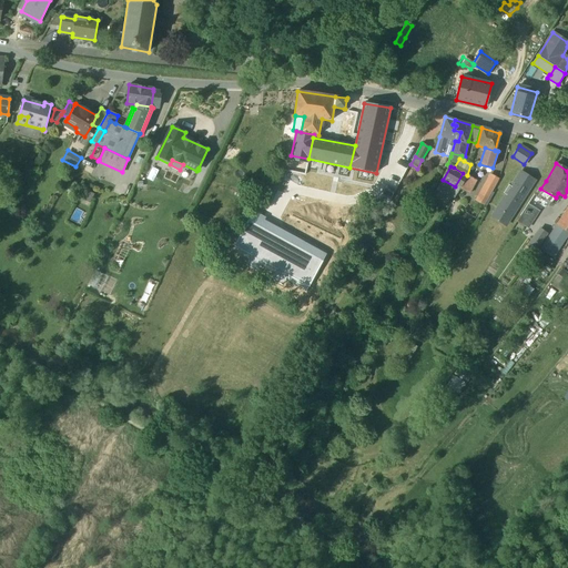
[(520,171),(518,175),(531,184),(535,181),(520,171)]
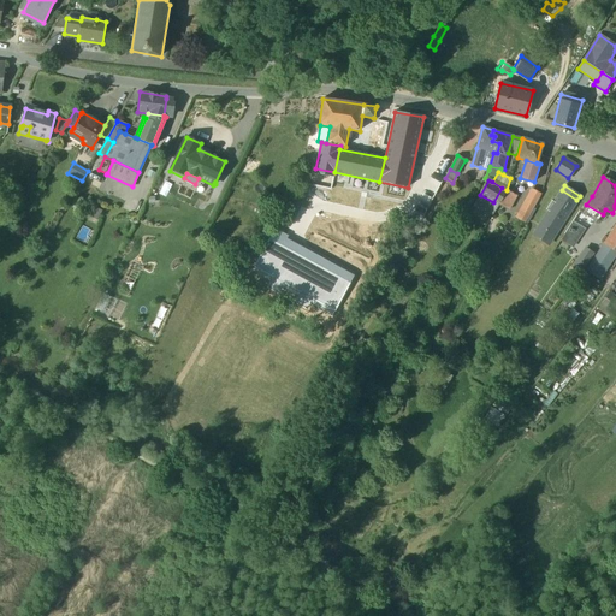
[(507,190),(502,188),(493,202),(498,205),(505,209),(514,194),(507,190)]
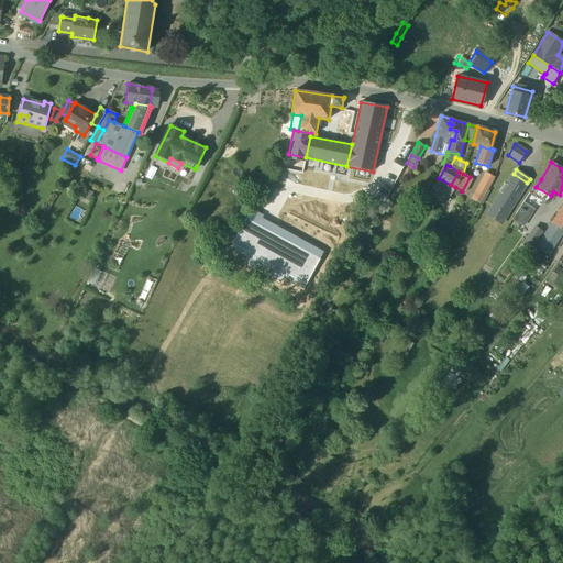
[(472,200),(479,205),(479,203),(495,177),(487,173),(472,200)]
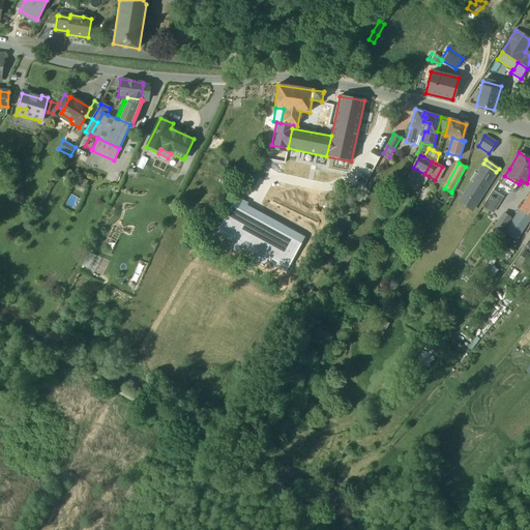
[(483,164),(482,163),(476,173),(474,172),(469,180),(471,181),(463,195),(476,204),(497,172),(496,172),(483,164)]
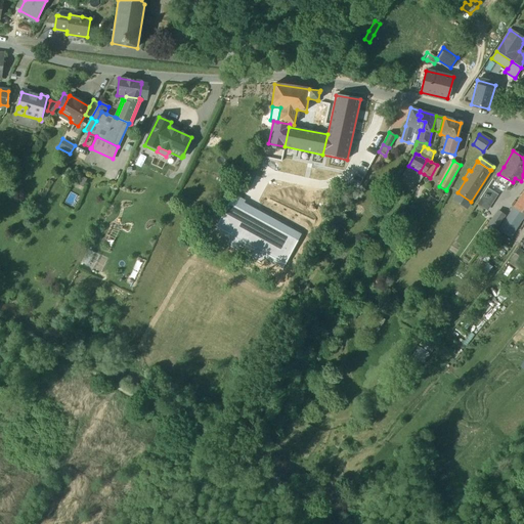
[(440,167),(437,165),(430,178),(434,180),(440,167)]
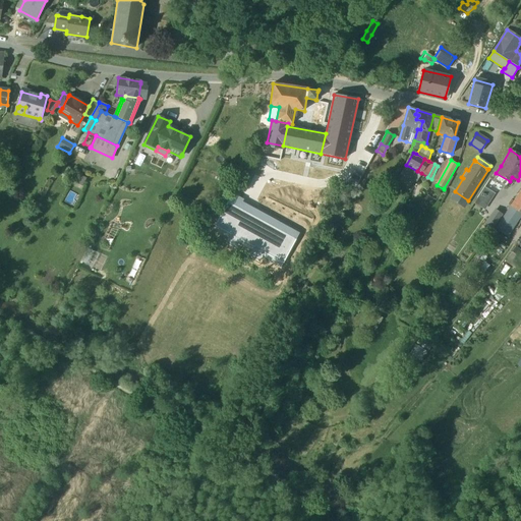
[(417,171),(406,165),(401,175),(416,183),(421,173),(417,171)]
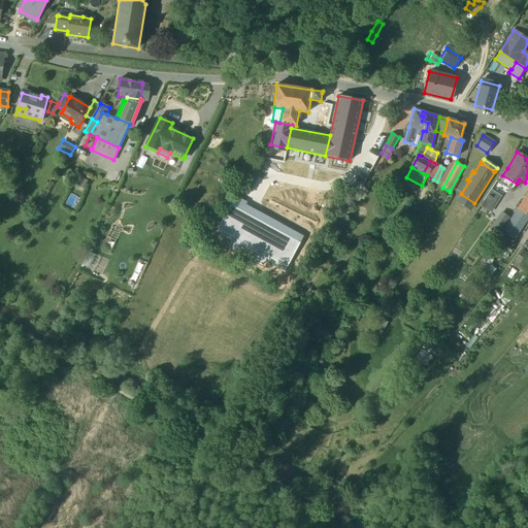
[(512,191),(517,184),(502,175),(498,182),(512,191)]
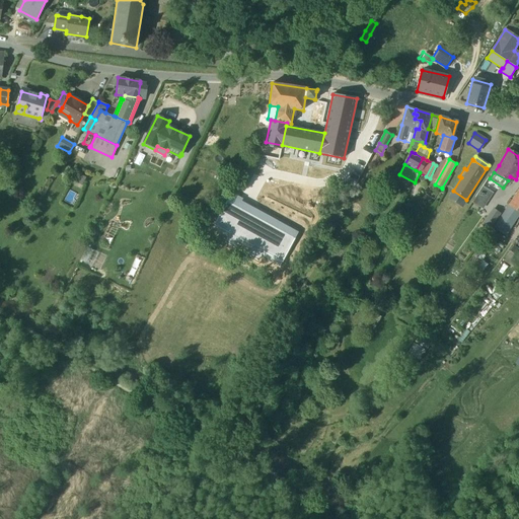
[(489,177),(483,187),(493,193),(503,188),(490,178),(489,177)]
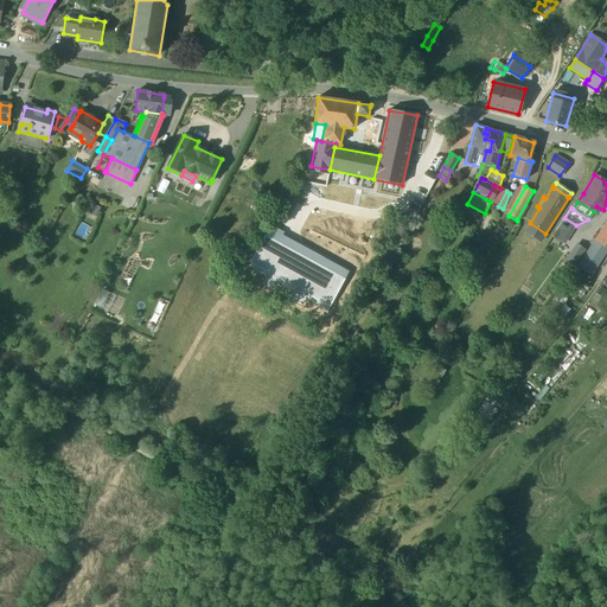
[(556,231),(568,238),(576,225),(564,218),(556,231)]
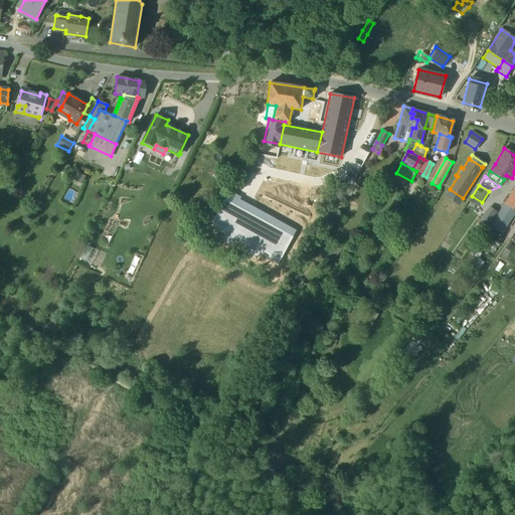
[(514,188),(505,204),(514,210),(514,188)]
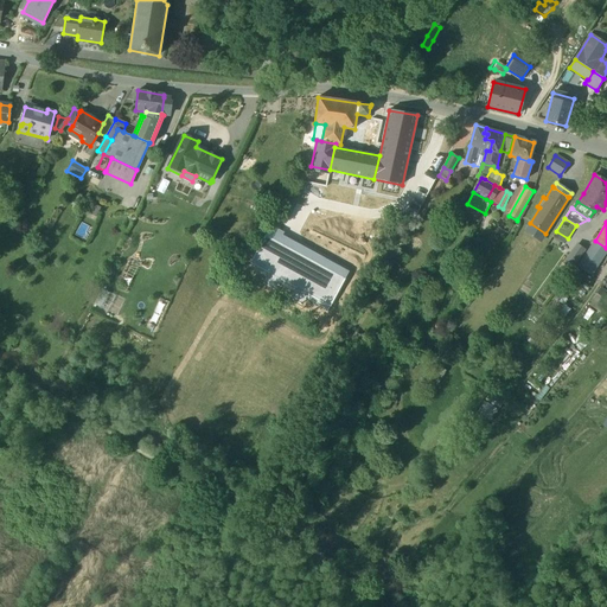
[(530,223),(525,231),(541,241),(545,234),(530,223)]
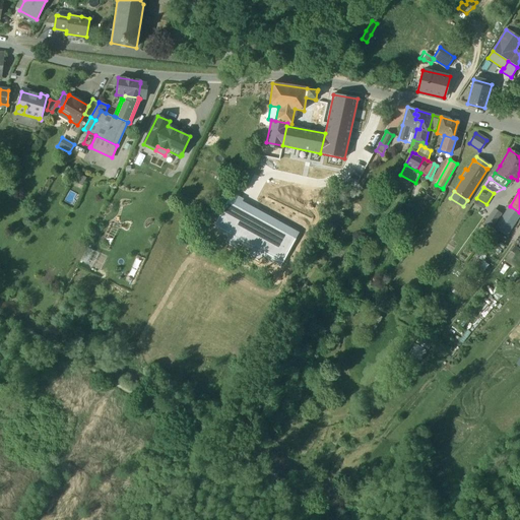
[(242,201),(243,200),(233,194),(213,230),(229,238),(238,243),(251,250),(261,256),(280,266),(296,238),(285,233),(278,244),(233,218),(242,201)]
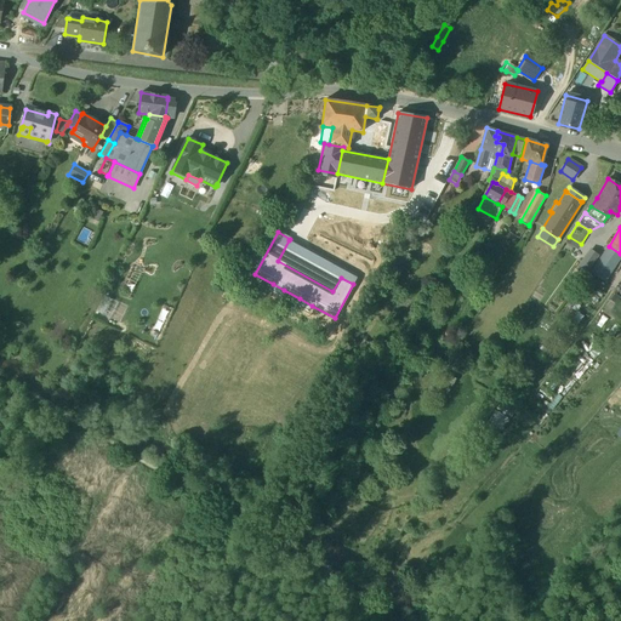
[(577,250),(581,244),(569,237),(565,243),(577,250)]
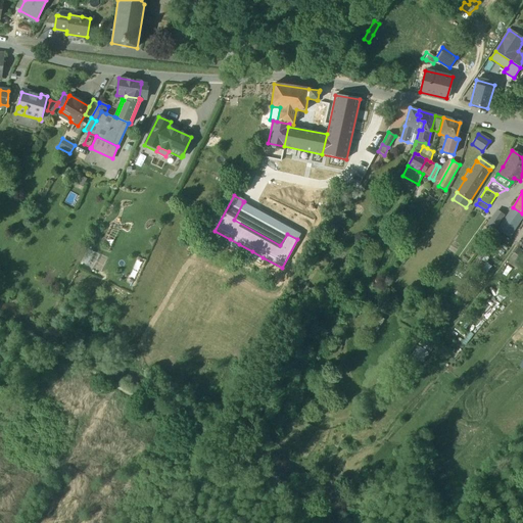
[(299,234),(243,202),(234,220),(280,245),(287,234),(297,239),(299,234)]
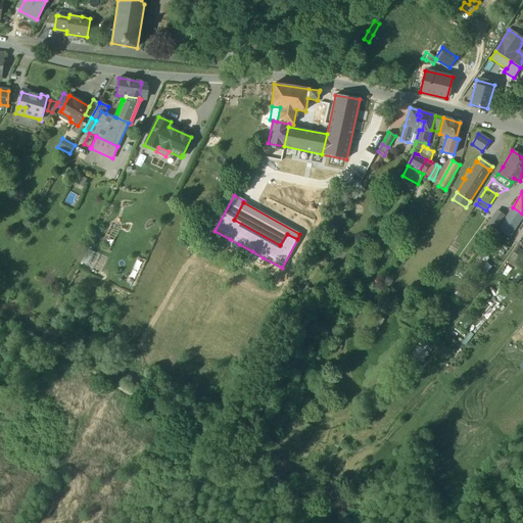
[(522,218),(522,214),(513,207),(497,229),(510,237),(522,218)]
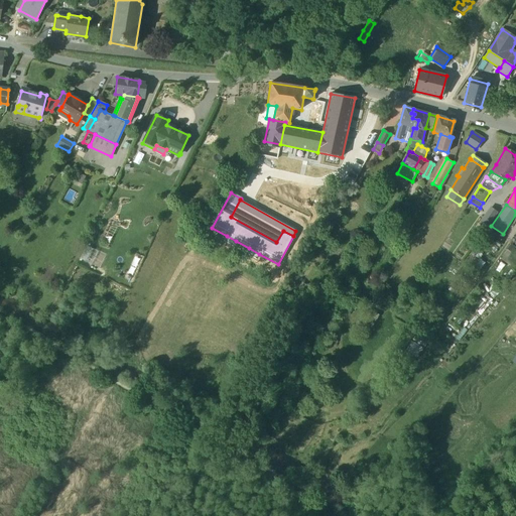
[(498,213),(490,207),(478,224),(486,230),(498,213)]
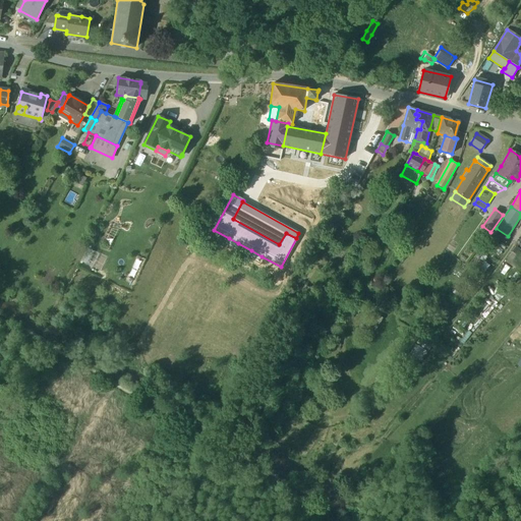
[(238,243),(229,238),(226,243),(235,248),(238,243)]
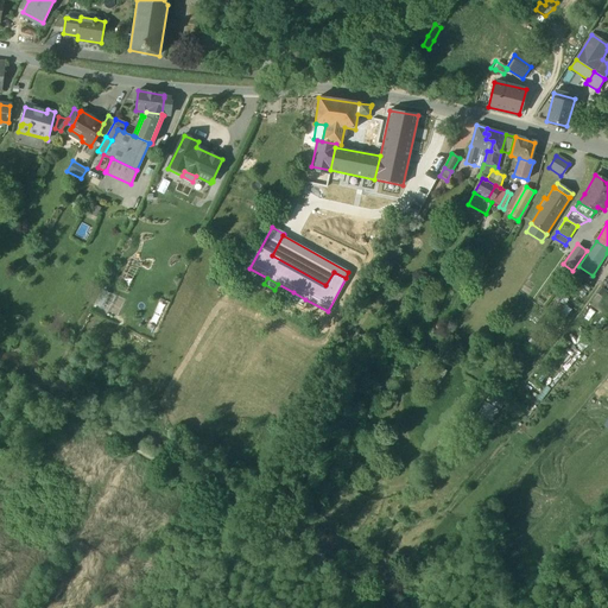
[(607,291),(602,287),(593,301),(594,301),(590,305),(602,315),(607,305),(607,291)]
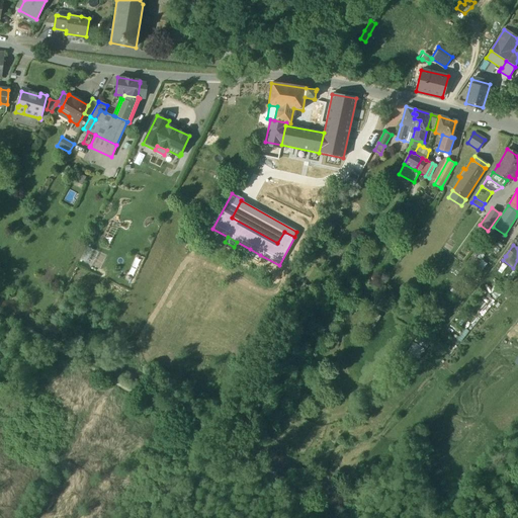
[(260,255),(250,249),(248,254),(258,260),(260,255)]
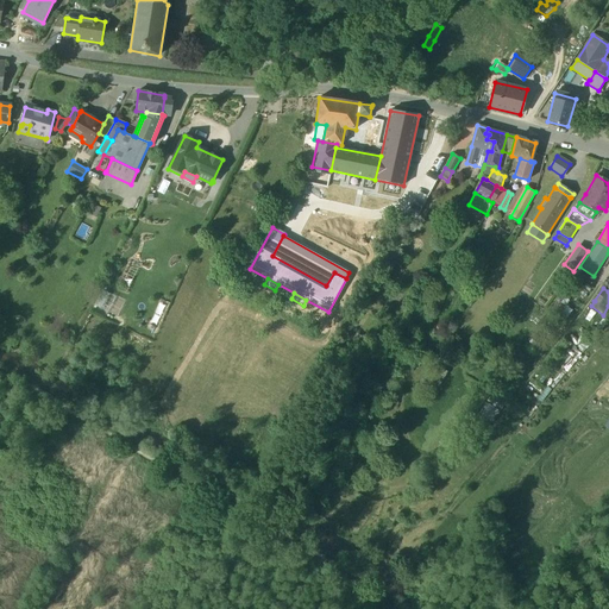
[(559,328),(572,311),(565,306),(552,322),(559,328)]
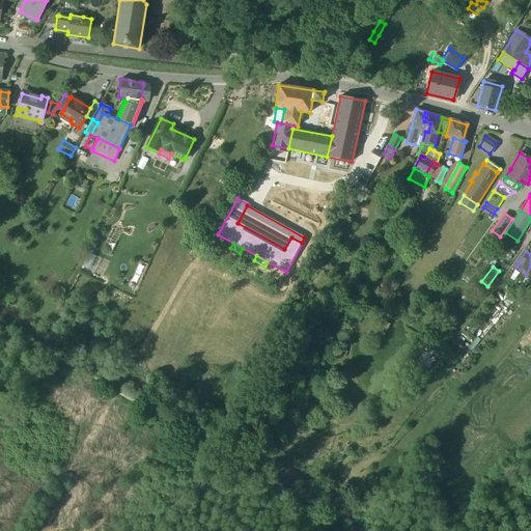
[(510,305),(530,282),(525,278),(506,301),(510,305)]
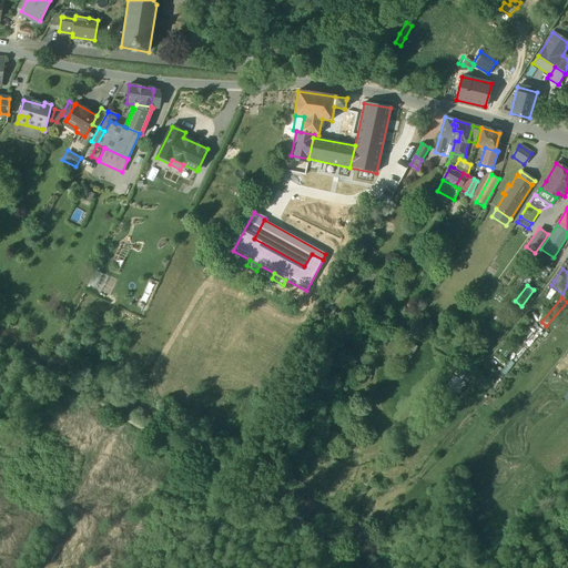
[(391,314),(382,308),(377,317),(386,323),(391,314)]
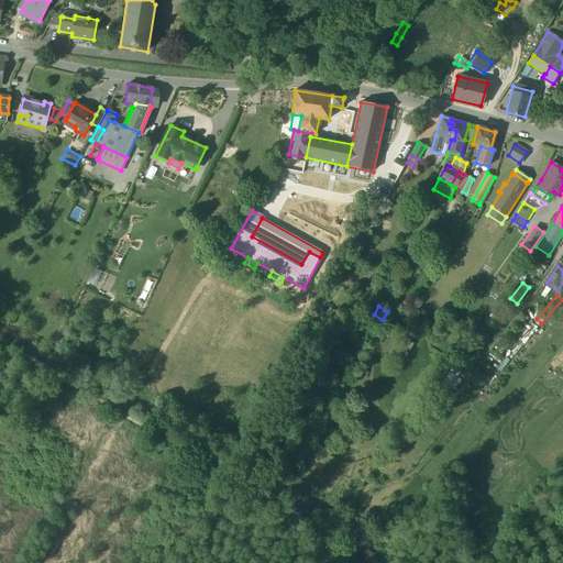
[(394,350),(406,356),(414,343),(401,337),(394,350)]
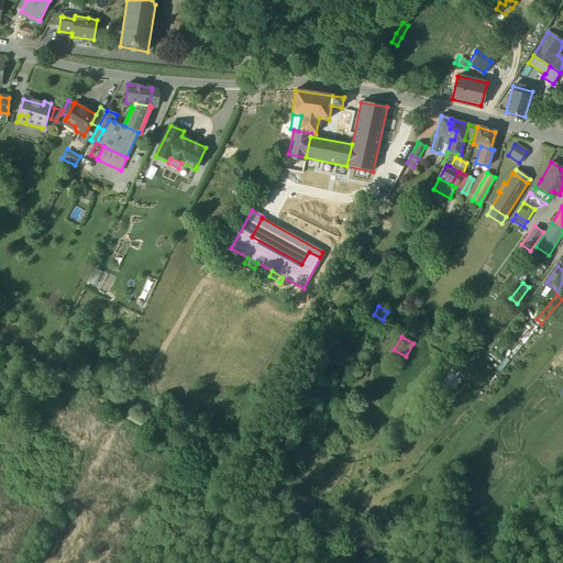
[(461,381),(450,372),(442,382),(454,389),(461,381)]
